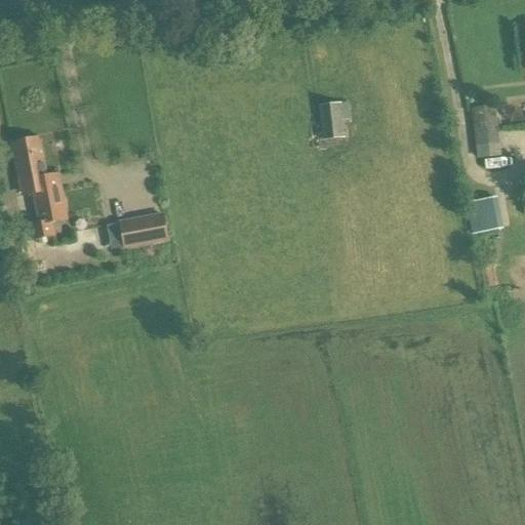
[(322,142),(344,139),(339,104),(318,107),(322,142)]
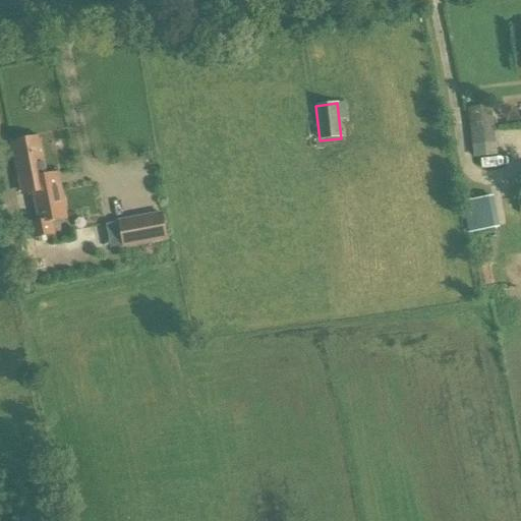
[(473,158),(497,156),(490,106),(467,108),(473,158)]
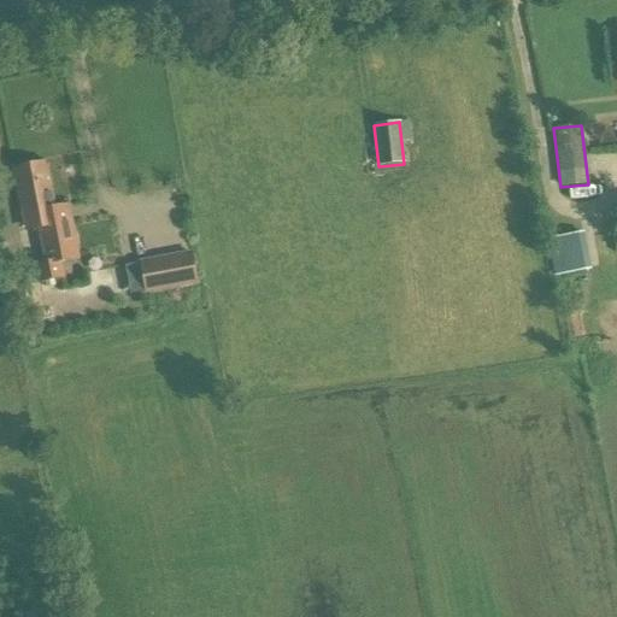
[(43,209),(53,206),(43,160),(10,166),(21,215),(25,213),(28,229),(36,227),(46,225),(43,209)]
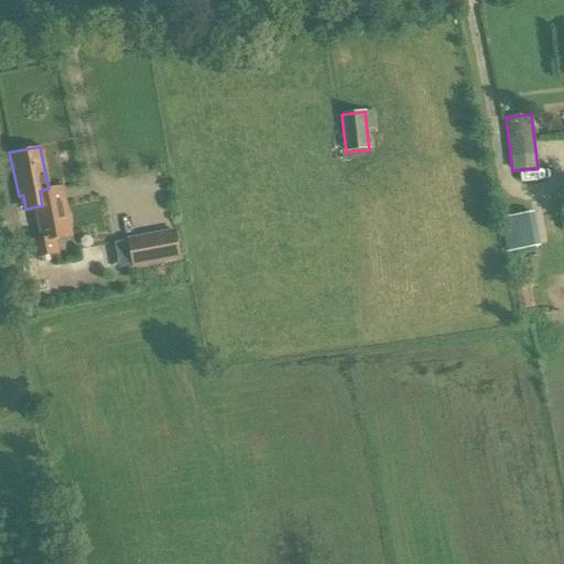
[(42,206),(33,207),(40,239),(31,241),(34,257),(57,252),(54,238),(71,235),(61,186),(49,188),(40,191),(42,206)]
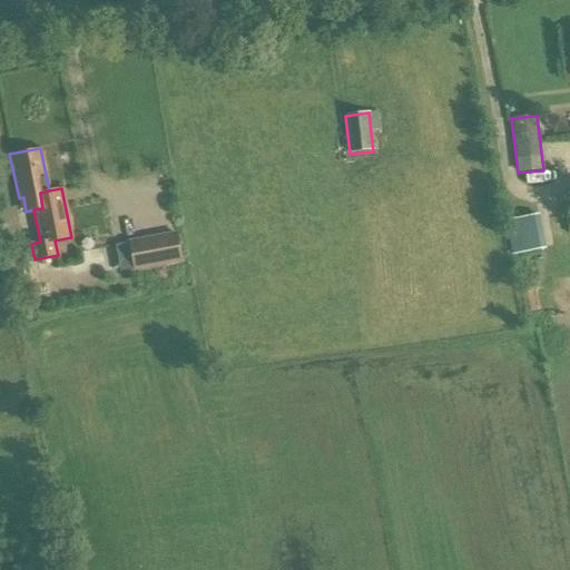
[(523,254),(546,249),(539,215),(517,219),(523,254)]
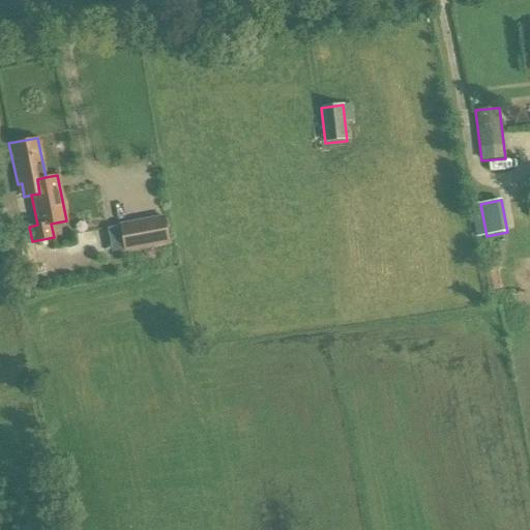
[(124,254),(170,244),(165,215),(119,225),(124,254)]
